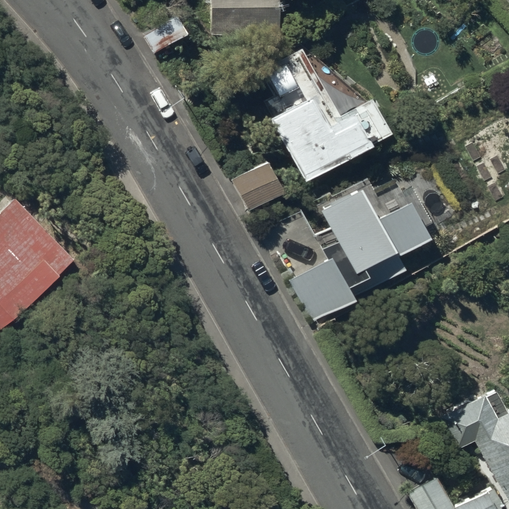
[(279,42),(277,0),(211,0),(212,43),(279,42)]
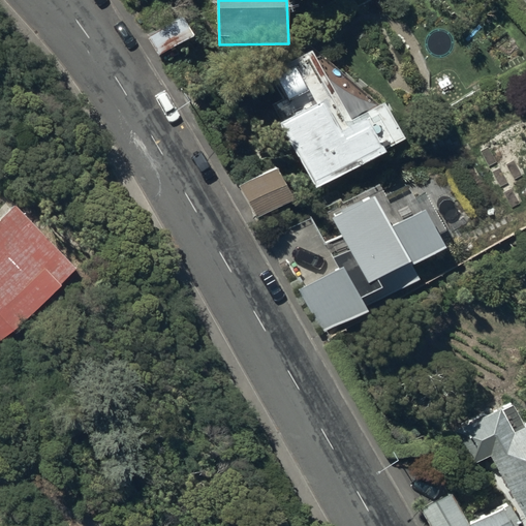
[(183,13),(149,37),(162,57),(196,33),(183,13)]
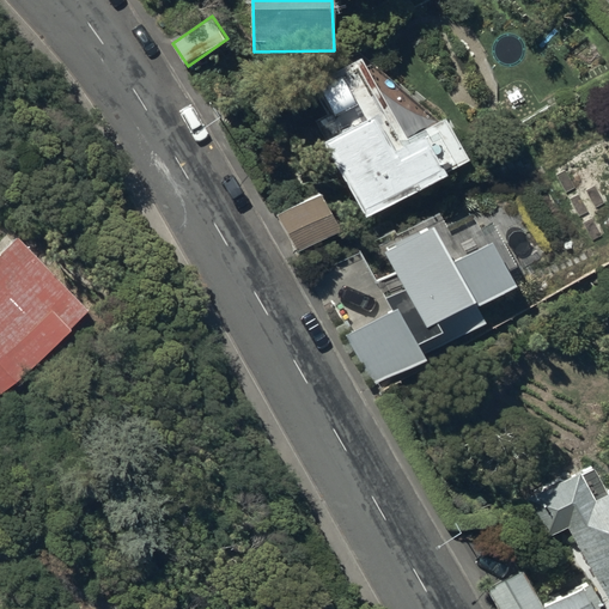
[(367,218),(468,159),(444,116),(406,138),(360,58),(311,86),(329,116),(318,121),(329,139),(324,142),(367,218)]
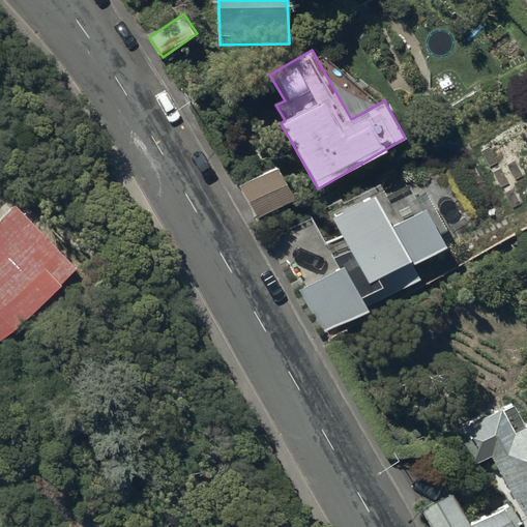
[(295,198),(276,167),(241,187),(259,220),(295,198)]
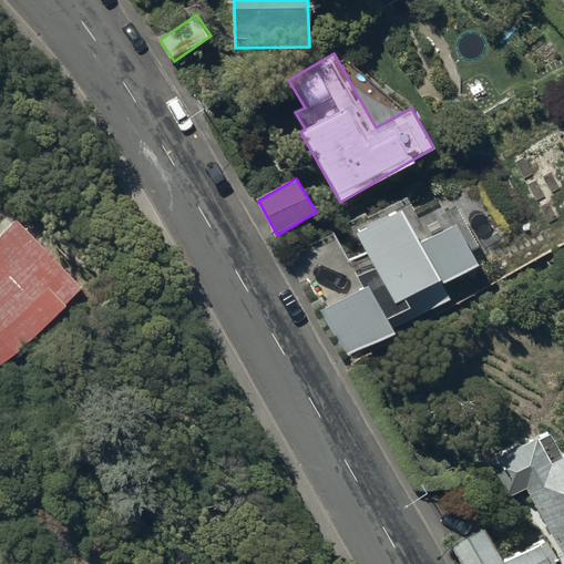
[(348,359),(395,332),(393,330),(451,298),(442,282),(478,262),(455,222),(419,242),(400,206),(355,232),(376,269),(359,278),(366,289),(322,313),(348,359)]
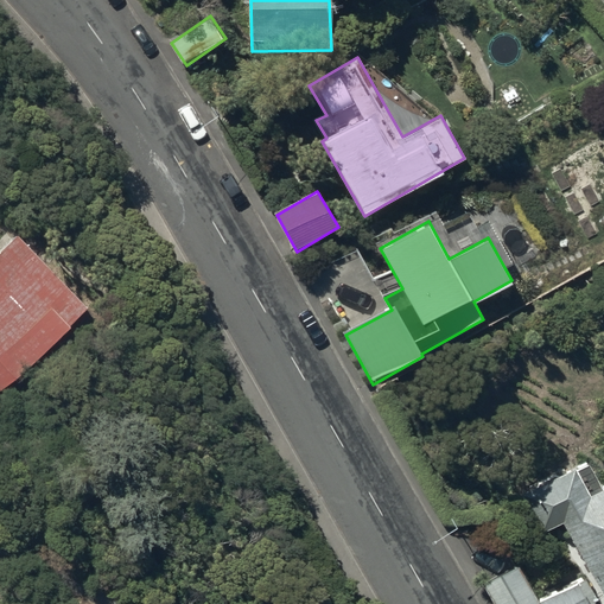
[(20,237),(0,256),(0,396),(90,309),(20,237)]
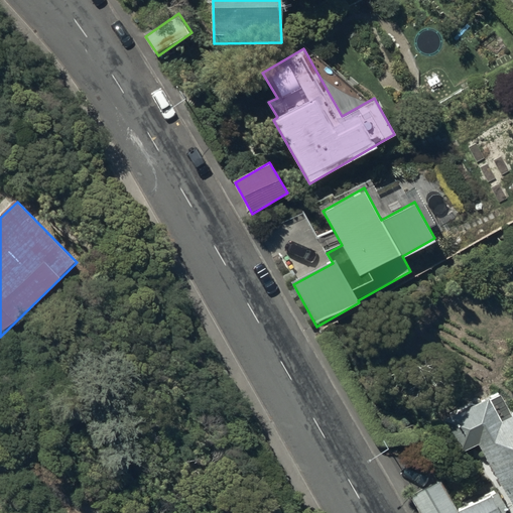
[(512,415),(501,395),(491,401),(489,397),(445,421),(464,453),(480,443),(512,503),(512,415)]
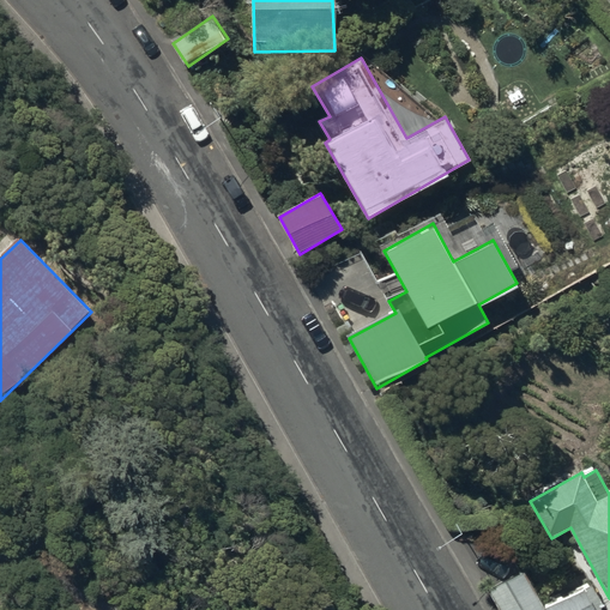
[(595,609),(603,604),(592,586),(585,591),(583,587),(548,609),(525,572),(489,593),(499,609),(595,609)]
